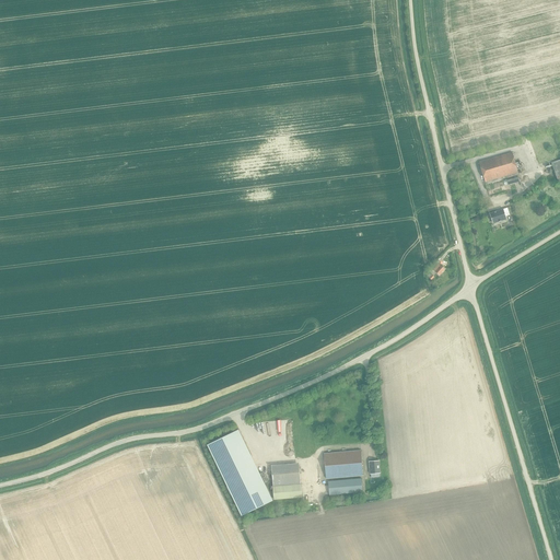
[(479,162),(485,182),(517,172),(512,152),(479,162)]
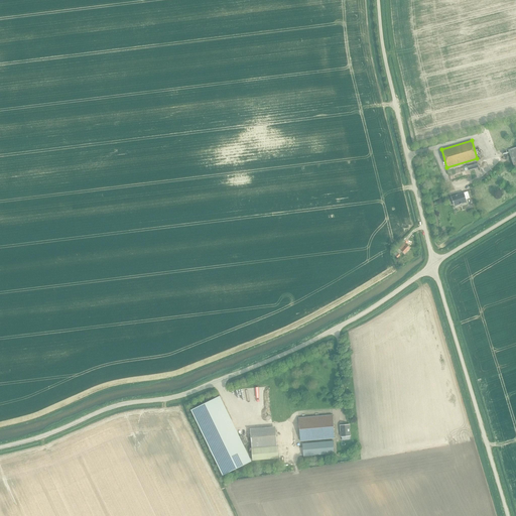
[(466,200),(470,199),(468,191),(464,192),(452,197),(455,206),(467,202),(466,200)]
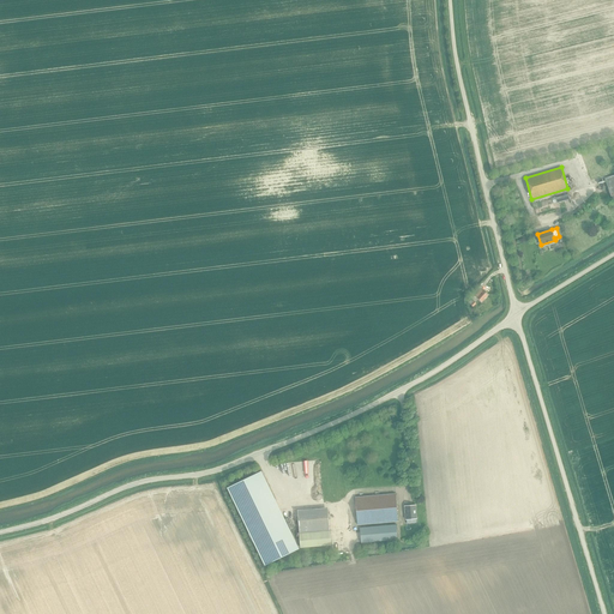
[(475,295),(481,302),(487,295),(481,289),(475,295)]
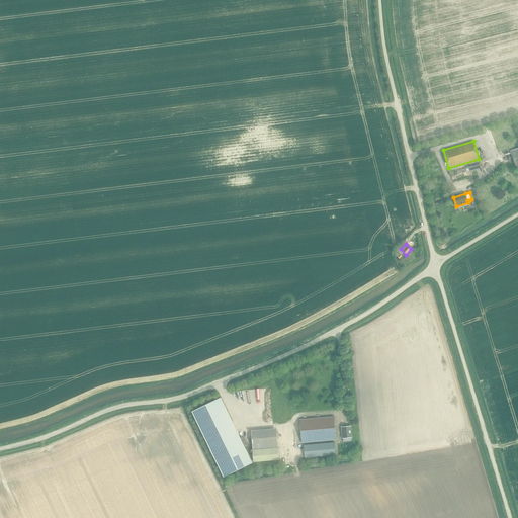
[(258,404),(256,391),(245,392),(247,405),(258,404)]
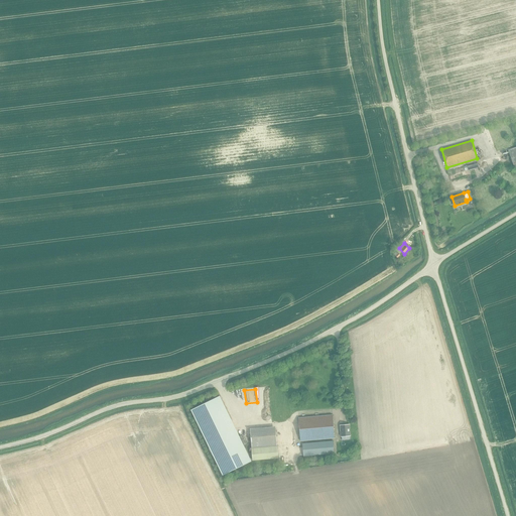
[(192,411),(223,474),(250,461),(220,397),(192,411)]
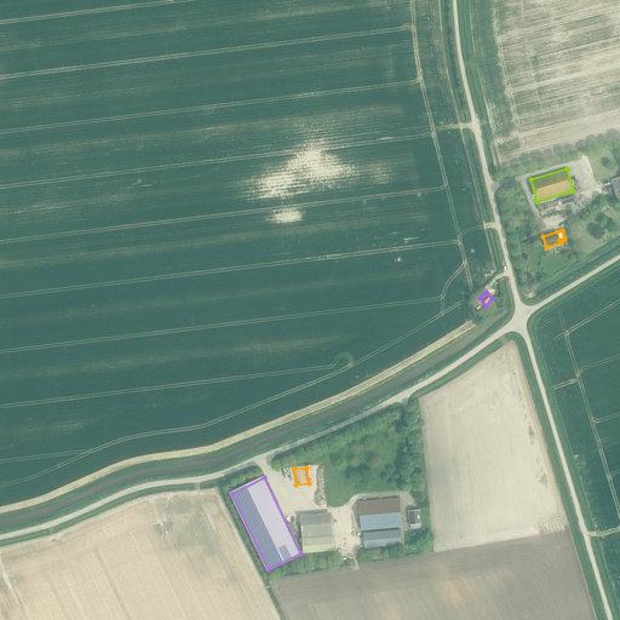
[(359,503),(361,529),(402,526),(400,499),(359,503)]
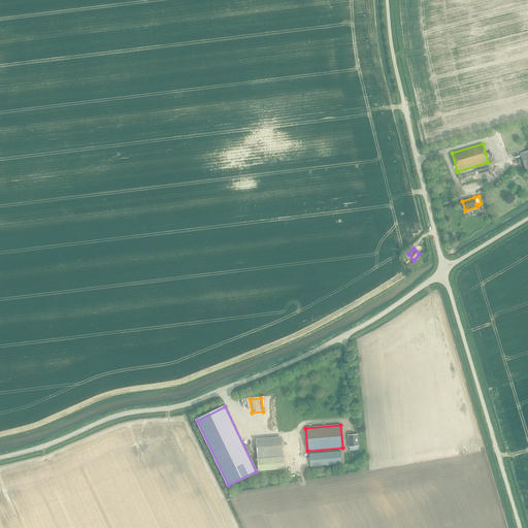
[(348,435),(349,447),(358,446),(357,434),(348,435)]
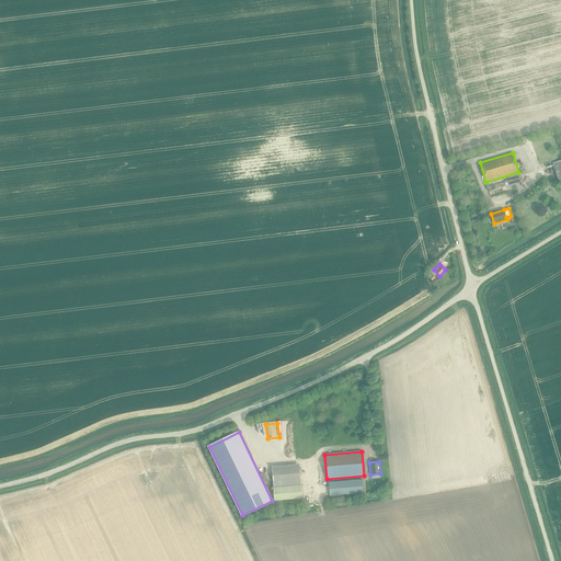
[(271,468),(274,501),(301,499),(299,466),(271,468)]
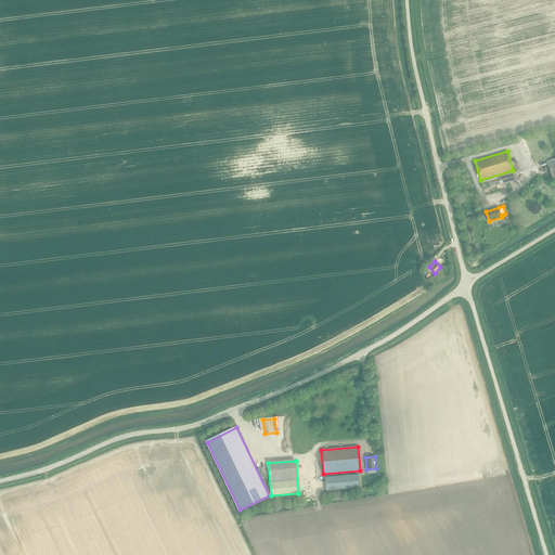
[(325,477),(326,490),(359,488),(358,475),(325,477)]
